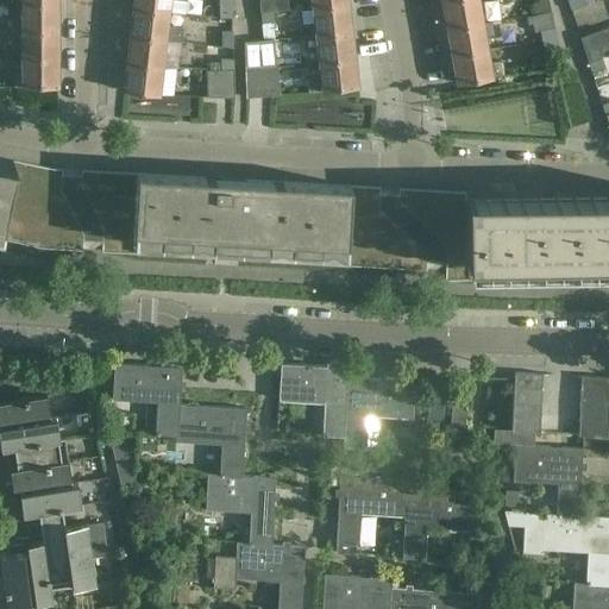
[(133,0),(133,7),(169,12),(169,0),(183,0),(186,0),(133,0)]
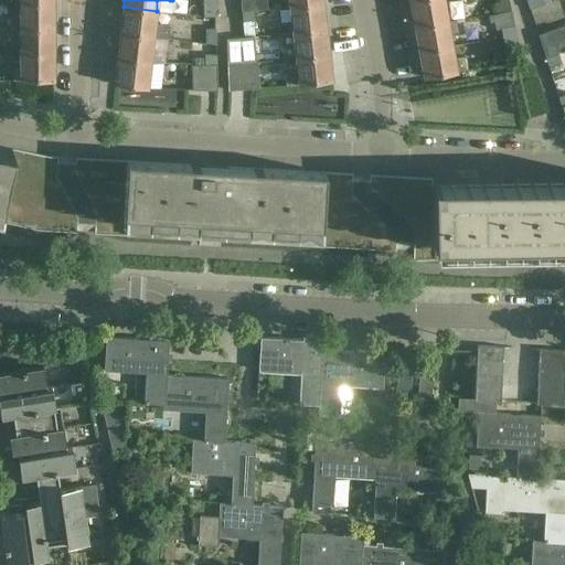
[(202,0),(203,7),(189,4),(188,14),(204,17),(215,17),(214,0),(202,0)]
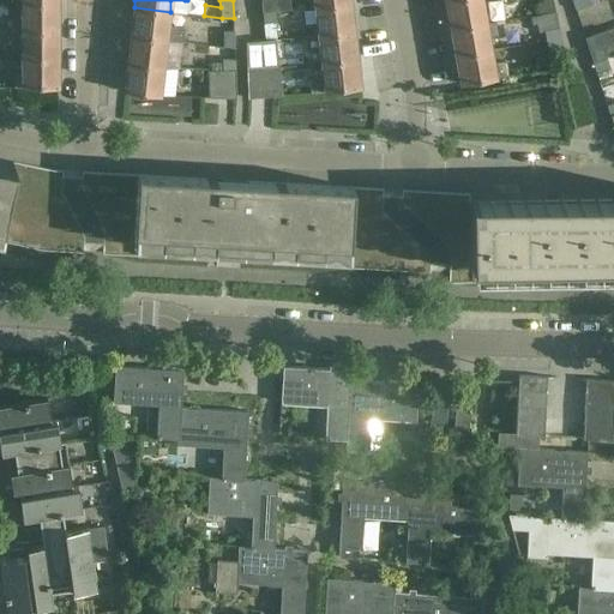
[(262,0),(263,12),(276,11),(275,0),(262,0)]
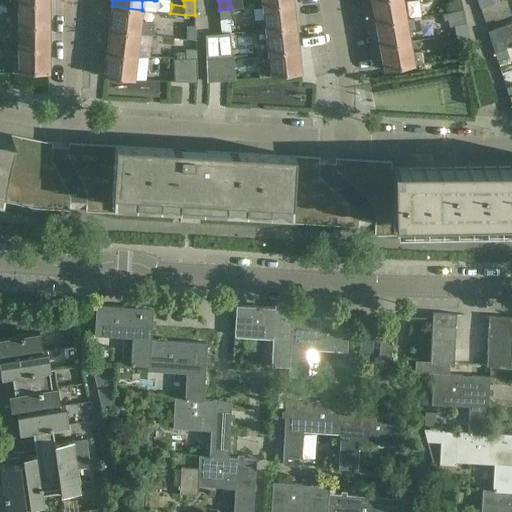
[(406,19),(402,0),(378,0),(372,1),(376,24),(406,19)]
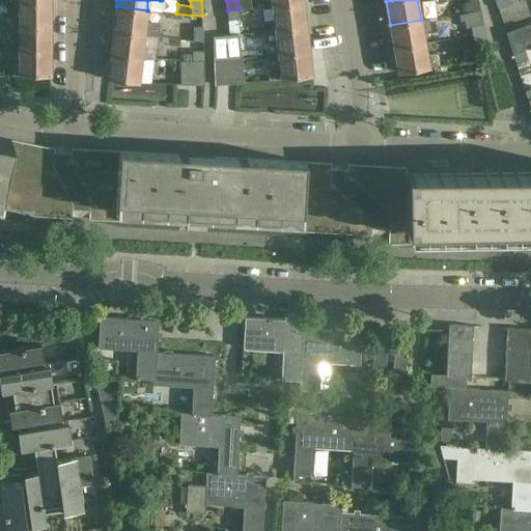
[(508,0),(495,0),(498,9),(510,4),(508,0)]
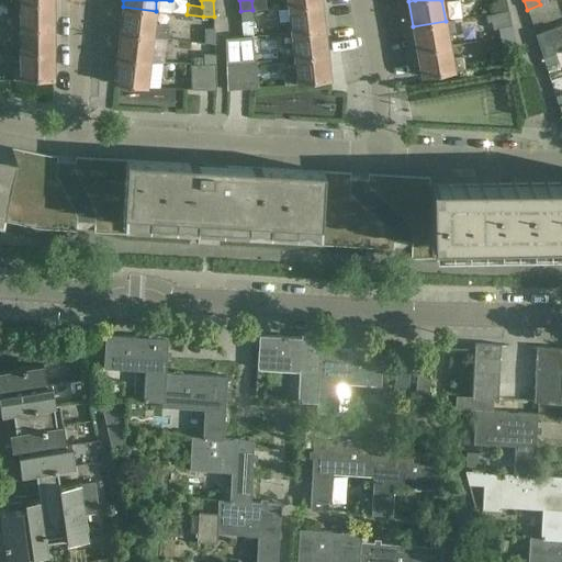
[(53,29),(53,2),(20,2),(20,17),(10,18),(10,29),(53,29)]
